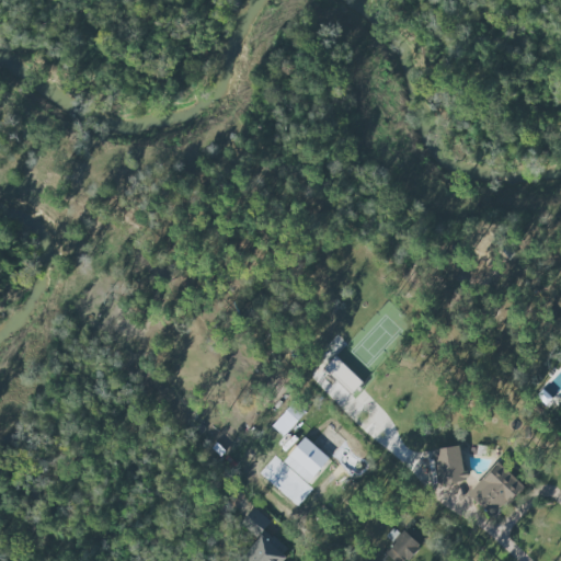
[(363,382),(335,356),(323,368),(351,395),(363,382)]
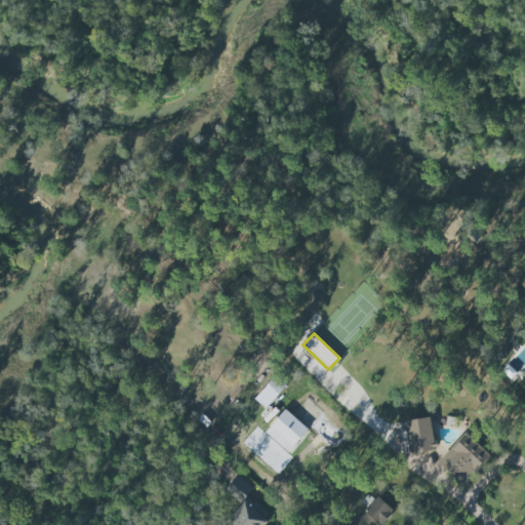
[(308,430),(285,409),(265,432),(287,452),(308,430)]
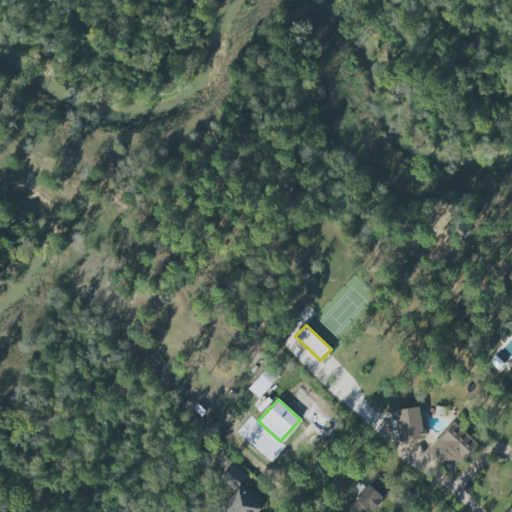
[(399,441),(423,440),(421,408),(397,409),(399,441)]
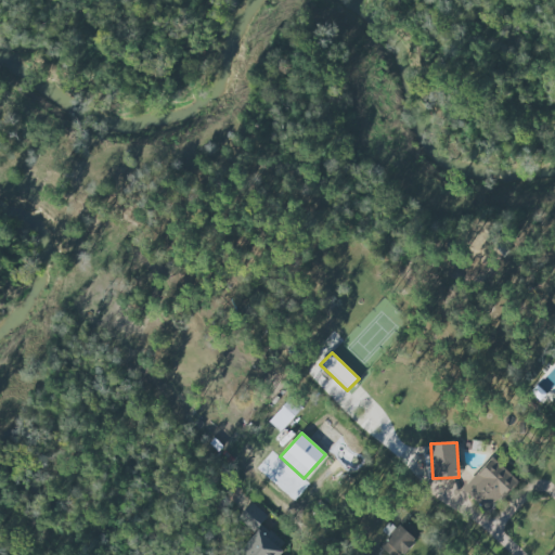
[(463,489),(489,513),(518,481),(492,457),(463,489)]
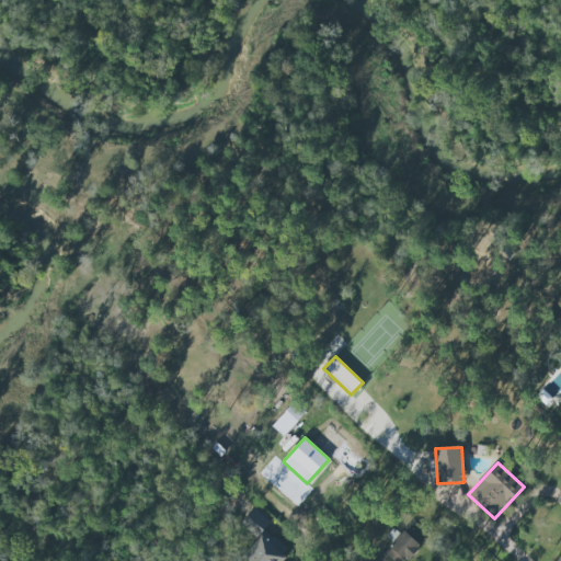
[(393,560),(407,560),(421,547),(403,530),(384,551),(393,560)]
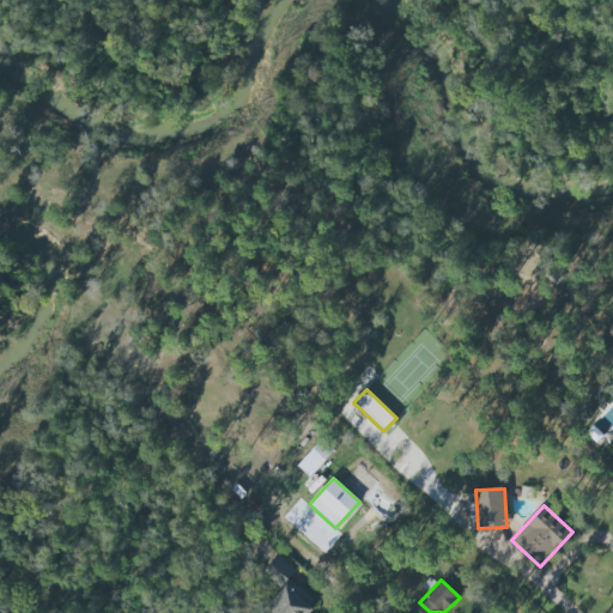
[(310,612),(314,611),(290,583),(260,611),(262,612),(310,612)]
